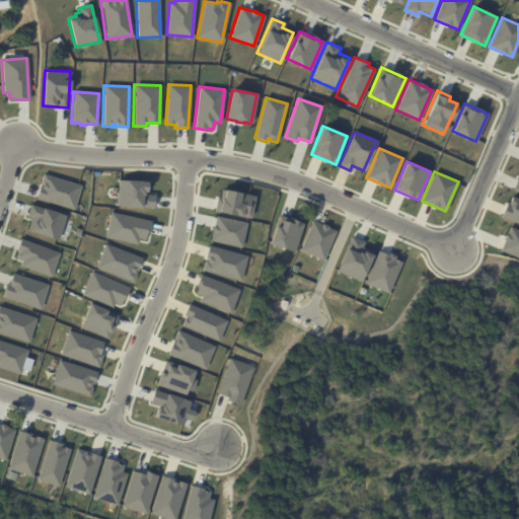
[(43,173),(81,186),(73,211),(34,199),(43,173)]
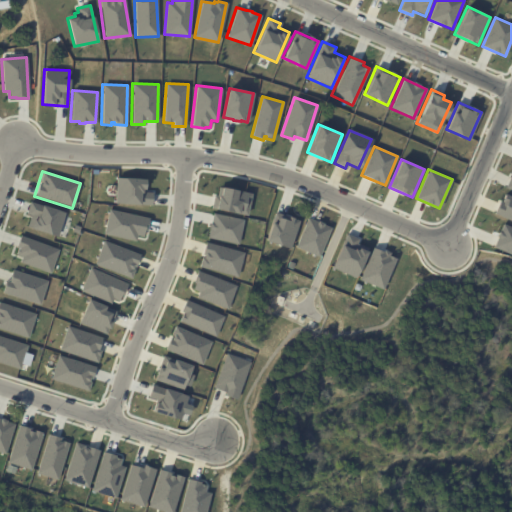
[(115,178),(114,204),(151,205),(152,192),(144,192),(145,179),(115,178)]
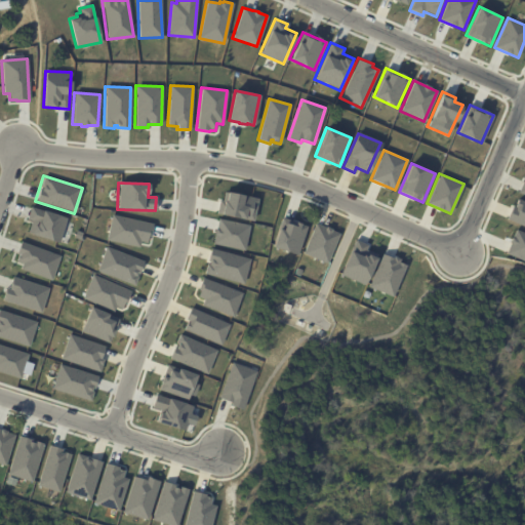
[(215,213),(252,221),(257,199),(224,192),(223,200),(218,200),(215,213)]
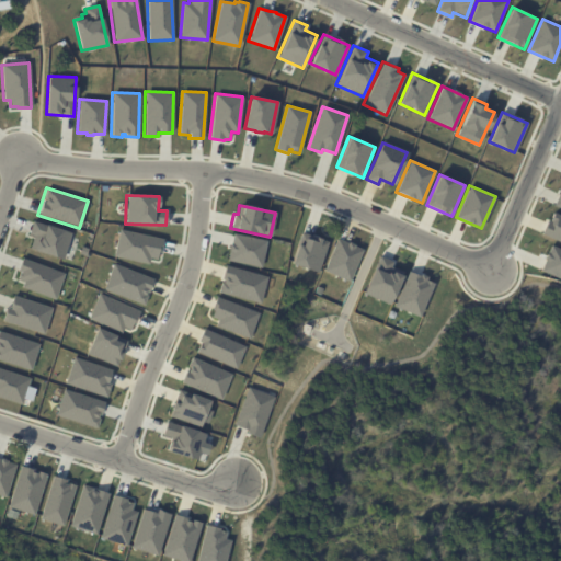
[(560,241),(560,216),(553,213),(549,222),(547,221),(541,233),(560,241)]
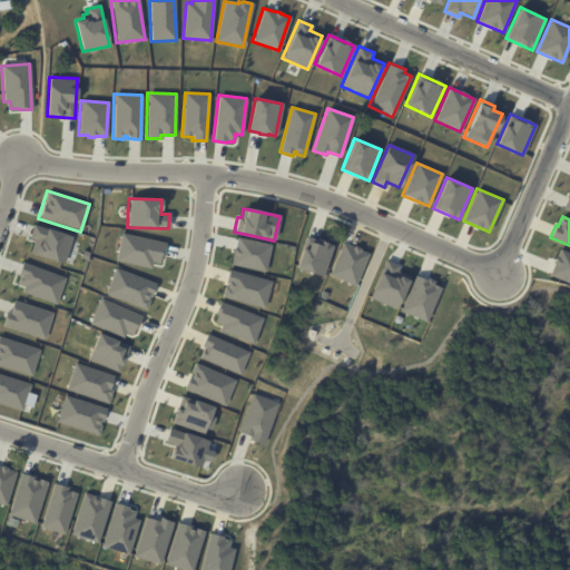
[(31,224),(71,236),(64,263),(29,253),(32,239),(28,238),(31,224)]
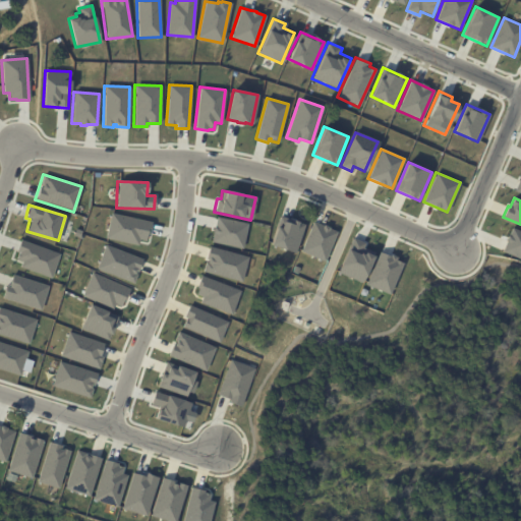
[(151,222),(110,213),(105,238),(137,245),(138,239),(145,241),(147,234),(149,235),(151,222)]
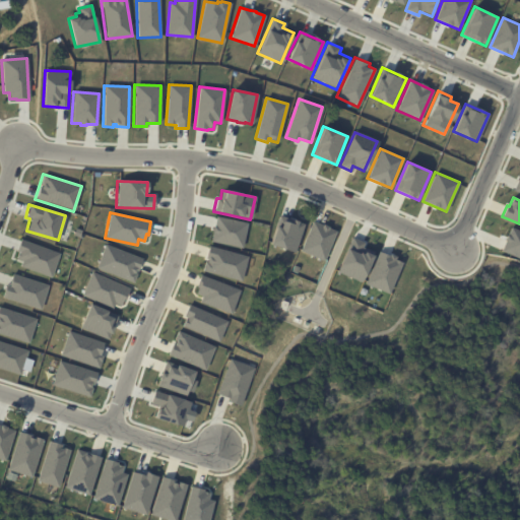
[(279,215),(304,223),(294,253),(269,245),(279,215)]
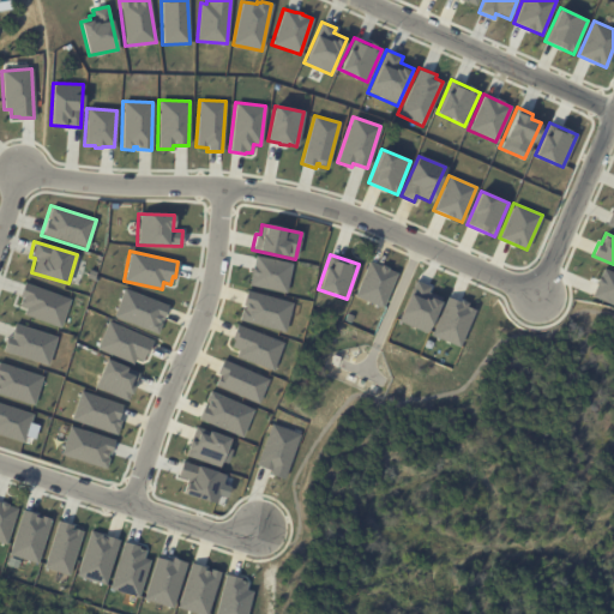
[(248,286),(251,275),(250,275),(251,268),(252,268),(254,256),(292,263),(284,293),(248,286)]
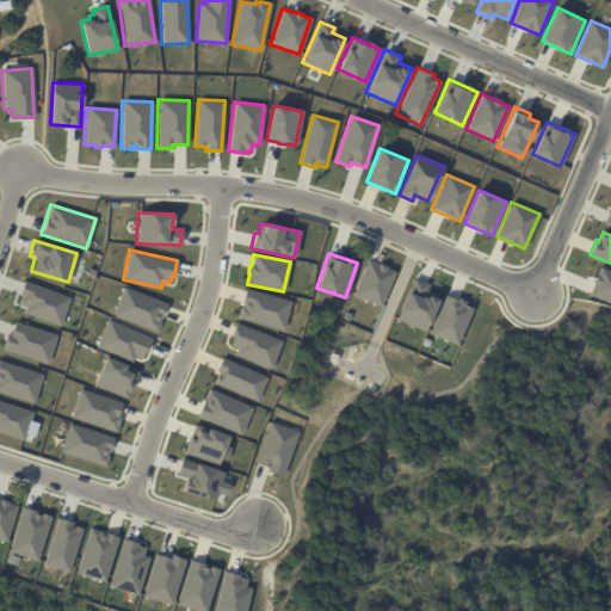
[(380,306),(394,272),(384,269),(384,267),(378,265),(377,266),(366,261),(352,295),(380,306)]
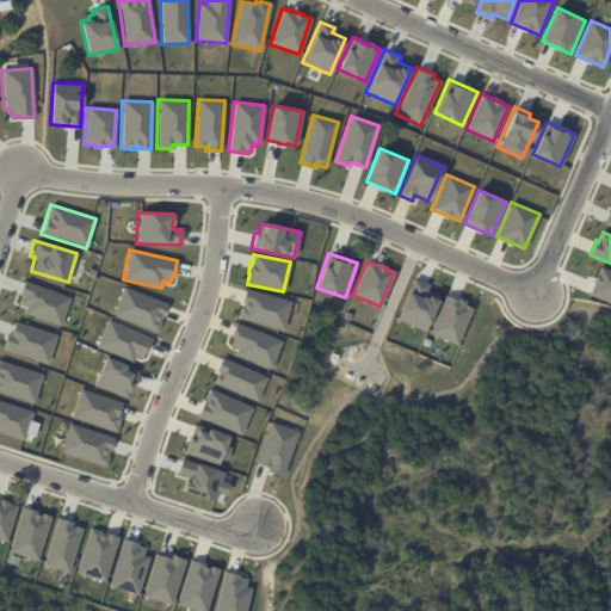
[(600,267),(610,271),(610,304),(588,295),(600,267)]
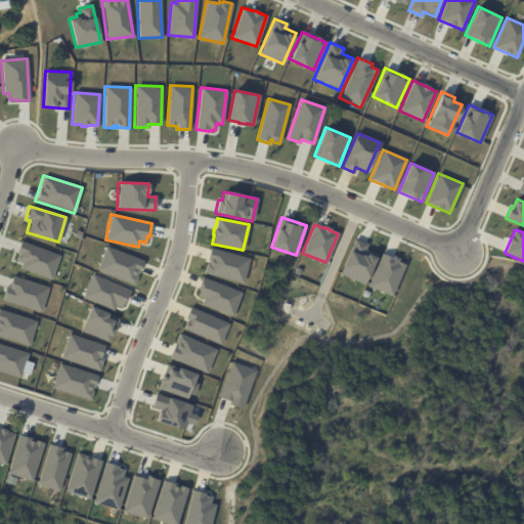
[(354,238),(367,244),(364,250),(377,255),(363,285),(339,274),(354,238)]
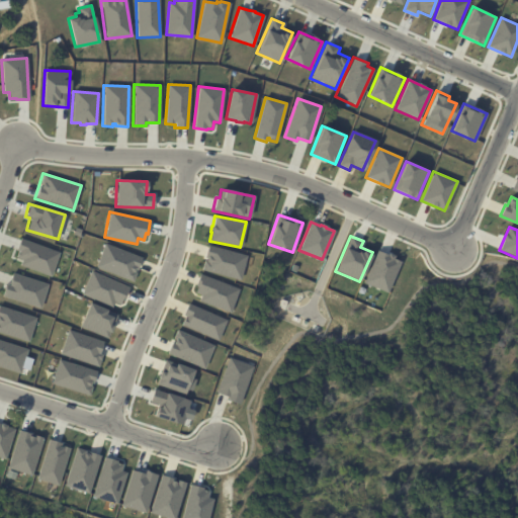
[(20,239),(59,253),(50,276),(20,265),(23,258),(15,256),(17,250),(16,250),(20,239)]
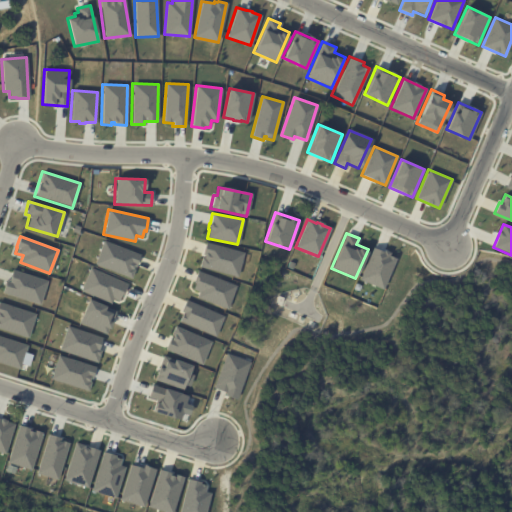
[(103,240),(140,255),(130,279),(93,264),(103,240)]
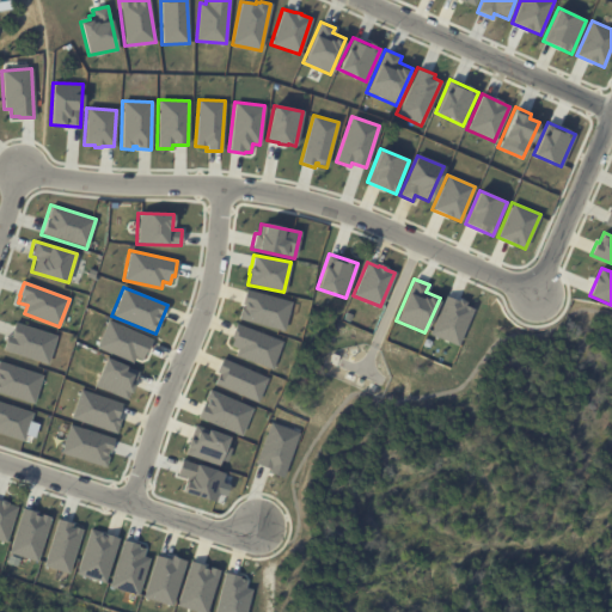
[(245,289),(292,303),(283,331),(238,319),(245,289)]
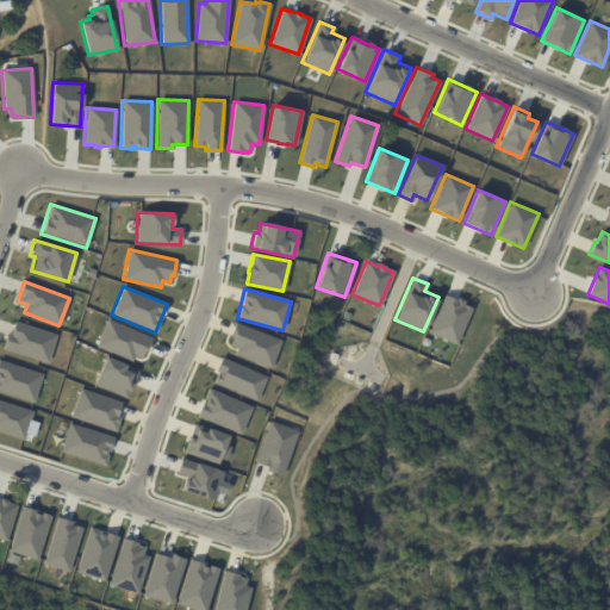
[(444,293),(465,302),(464,304),(472,307),(456,344),(428,332),(444,293)]
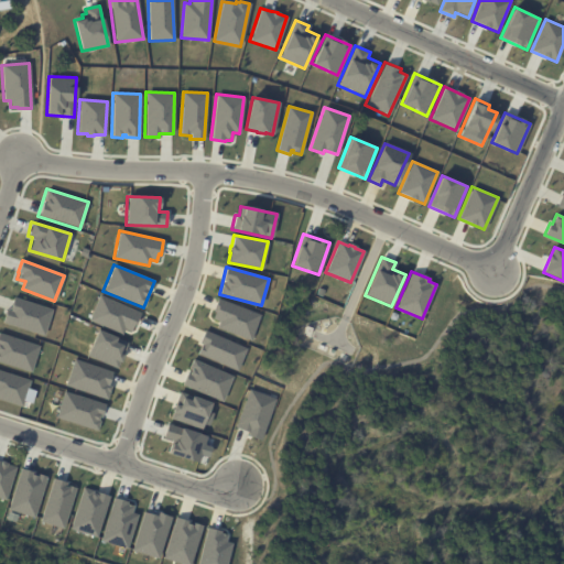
[(98,294),(141,312),(134,327),(132,326),(130,332),(123,328),(121,334),(87,321),(98,294)]
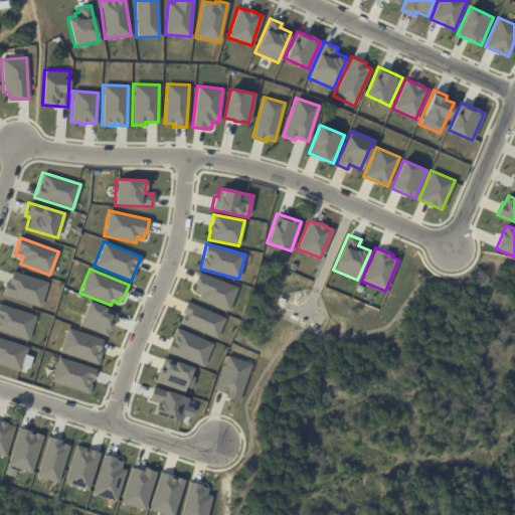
[(12,272),(47,283),(40,307),(1,295),(5,283),(8,284),(12,272)]
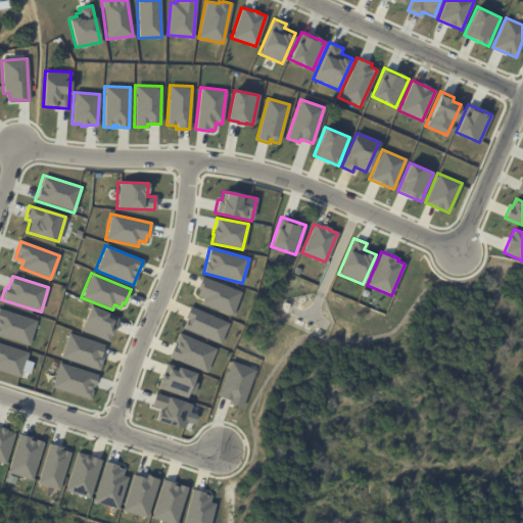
[(197,295),(202,297),(200,303),(231,315),(240,292),(201,277),(196,290),(199,291),(197,295)]
